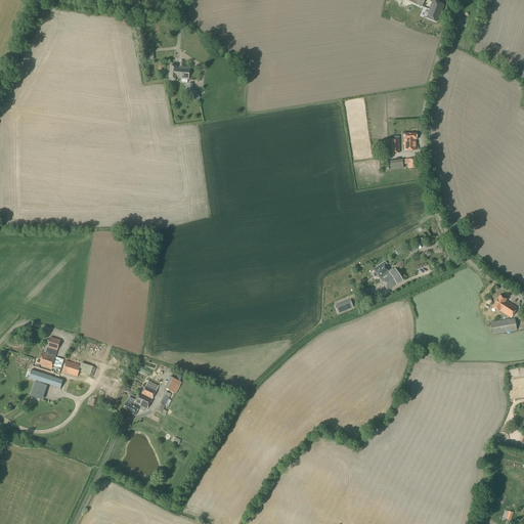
[(426,14),(437,17),(439,9),(441,0),(439,0),(430,0),(429,6),(428,5),(426,14)]
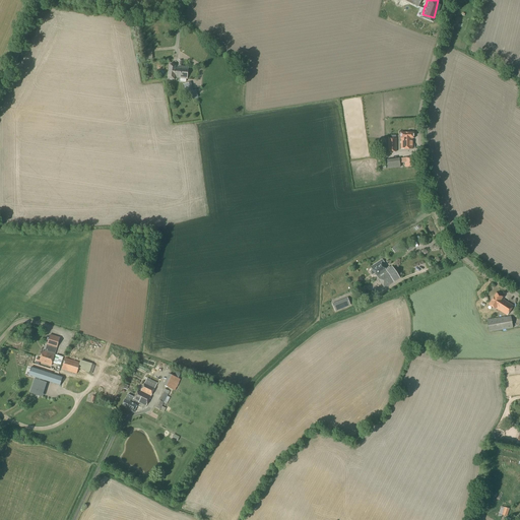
[(181,66),(182,64),(182,61),(179,61),(179,63),(178,66),(176,66),(176,65),(170,64),(168,79),(174,80),(175,77),(178,78),(187,79),(188,67),(181,66)]
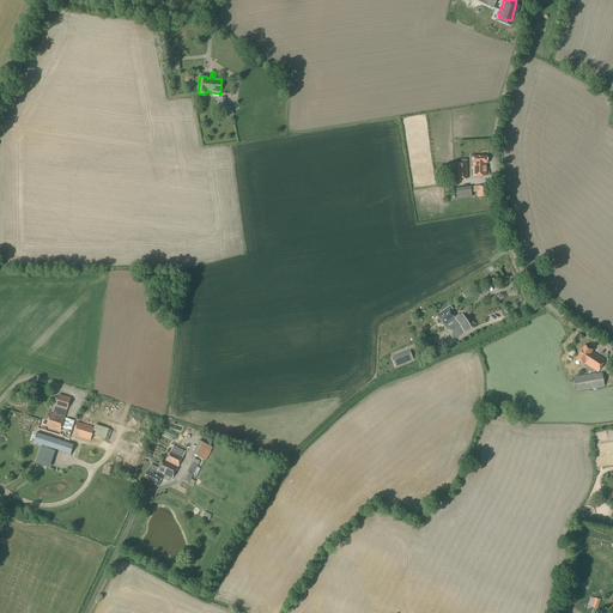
[(231,107),(219,110),(222,119),(234,115),(231,107)]
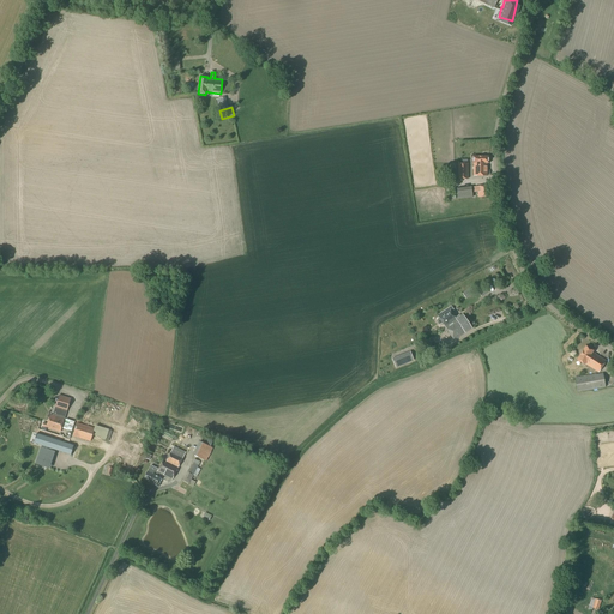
[(487,176),(487,163),(488,163),(488,157),(473,157),(473,163),(474,163),(474,176),(487,176)]
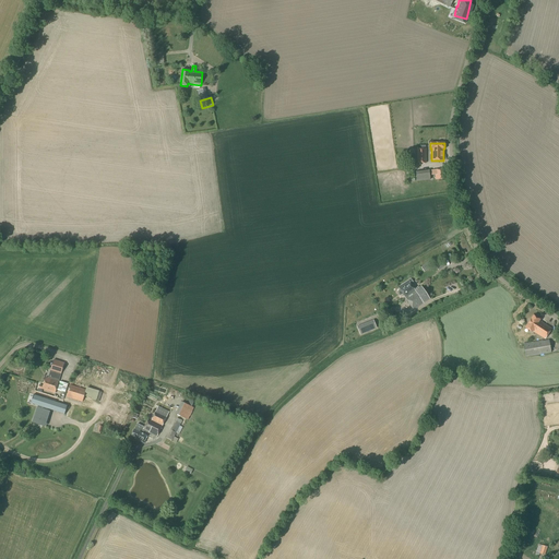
[(417,163),(426,163),(426,149),(417,149),(417,163)]
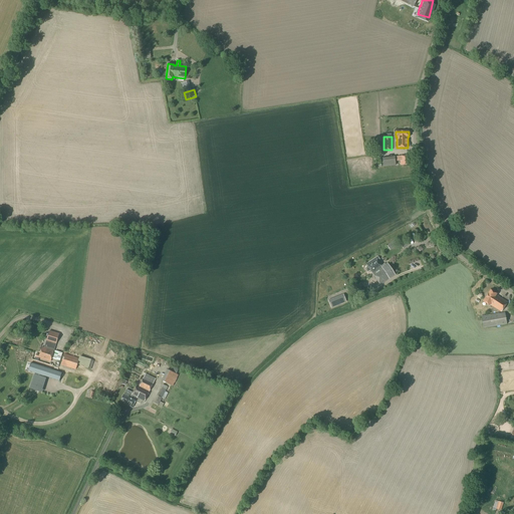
[(411,165),(410,156),(397,157),(397,162),(400,161),(401,166),(411,165)]
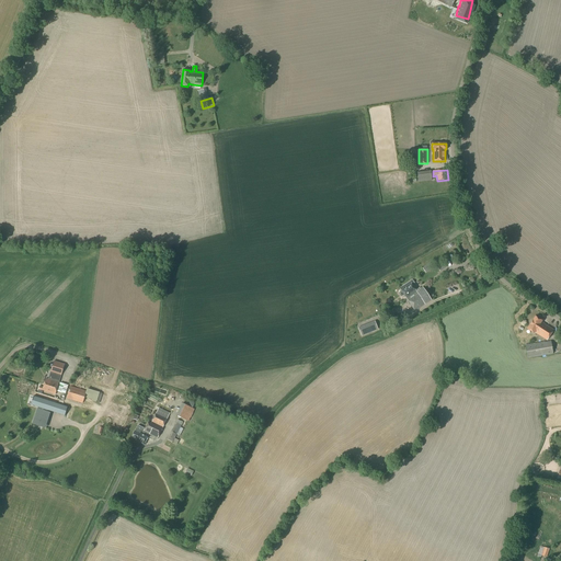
[(419,182),(432,181),(431,171),(418,173),(419,182)]
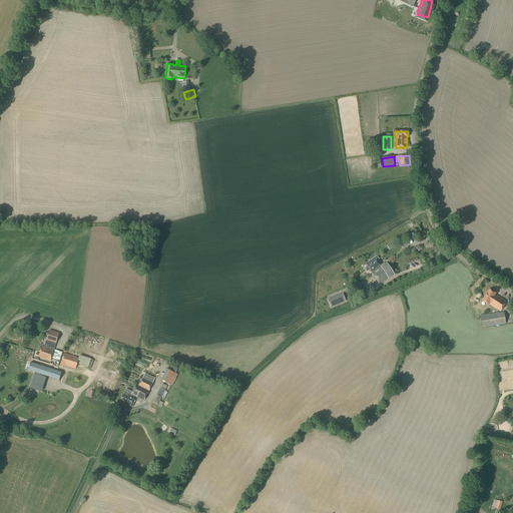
[(380,266),(377,261),(379,259),(377,257),(366,264),(372,274),(380,269),(379,268),(381,267),(380,266)]
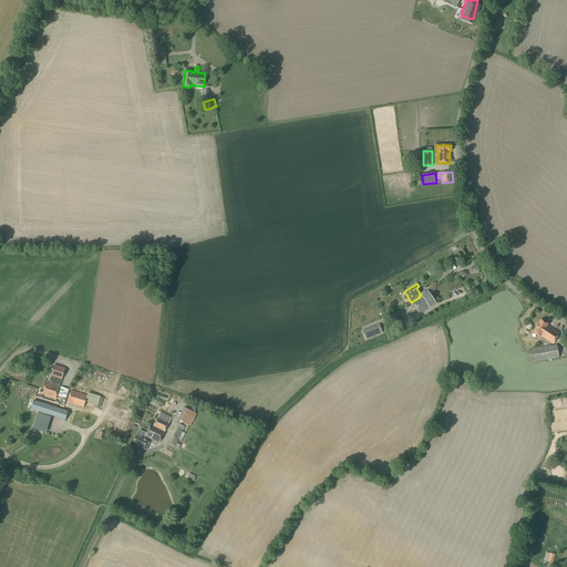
[(420,297),(411,302),(420,315),(435,303),(428,290),(424,292),(424,291),(420,294),(421,295),(419,296),(420,297)]
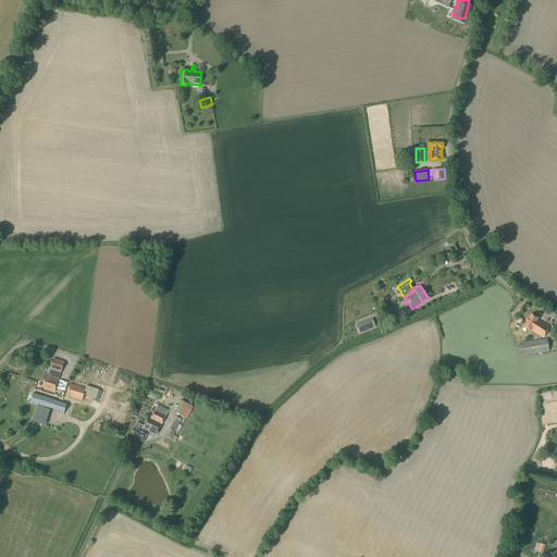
[(543,338),(549,327),(537,320),(537,319),(531,314),(523,326),(530,331),(531,330),(543,338)]
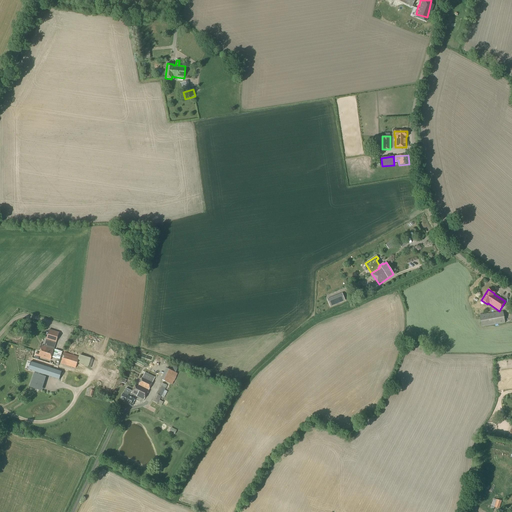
[(327,299),(330,307),(345,300),(342,293),(327,299)]
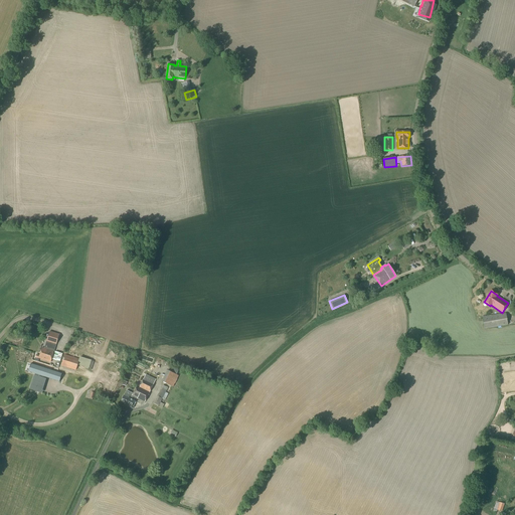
[(484,329),(488,328),(508,325),(506,314),(482,318),(484,329)]
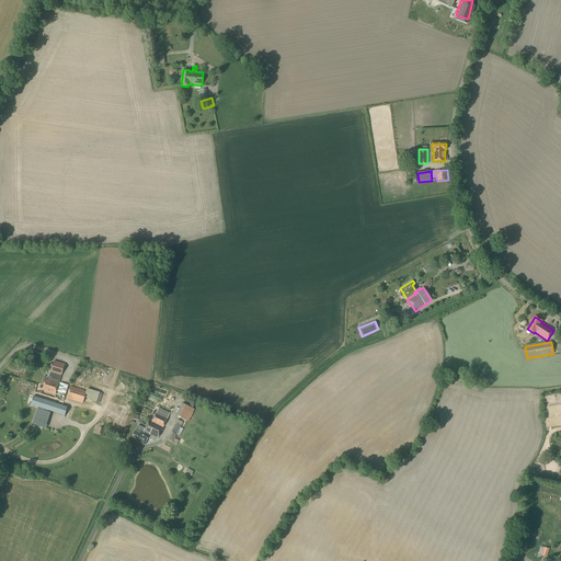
[(560,357),(537,361),(538,367),(560,364),(560,357)]
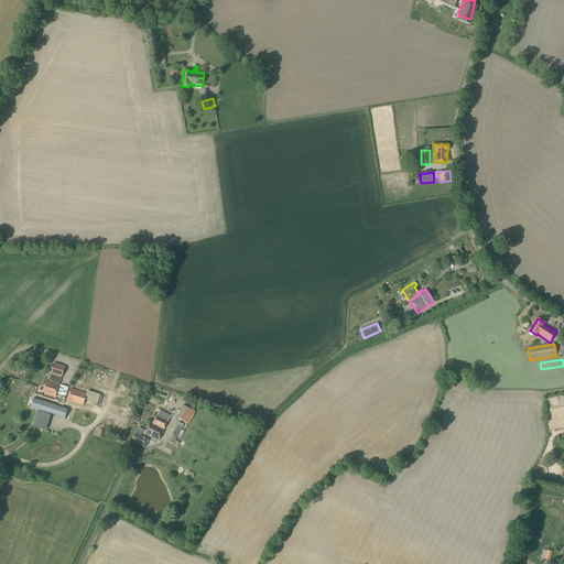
[(52,373),(49,382),(51,382),(54,375),(62,377),(65,367),(55,364),(51,373),(52,373)]
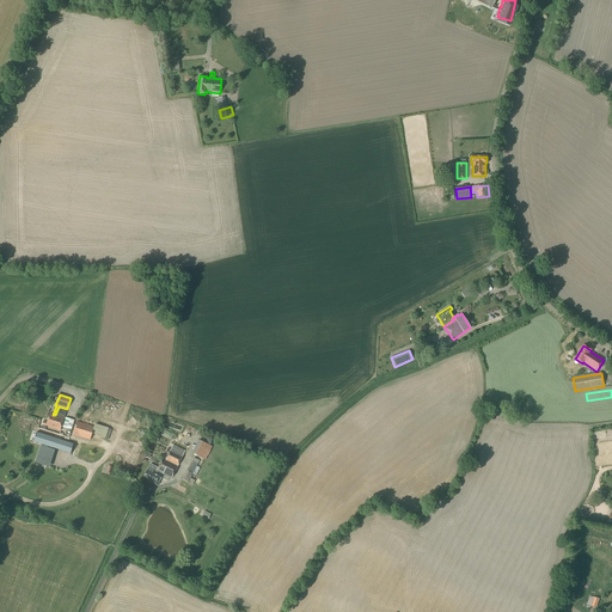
[(611,402),(592,405),(594,422),(611,420),(611,402)]
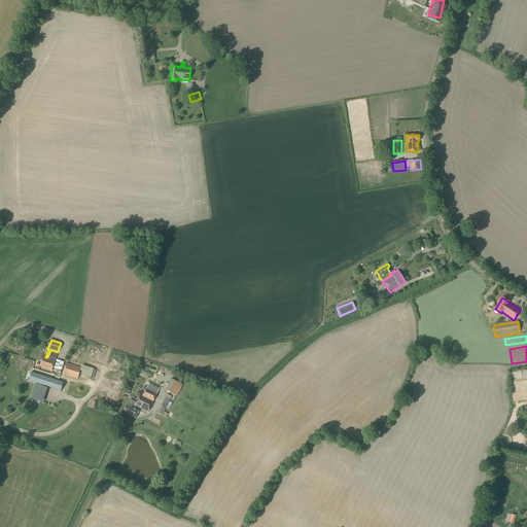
[(56,360),(47,357),(45,357),(43,356),(40,364),(39,366),(51,371),(56,360)]
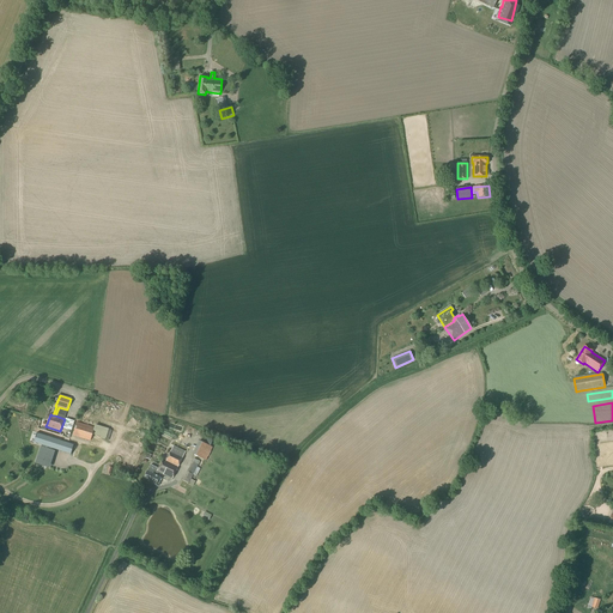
[(90,441),(95,428),(77,423),(72,435),(90,441)]
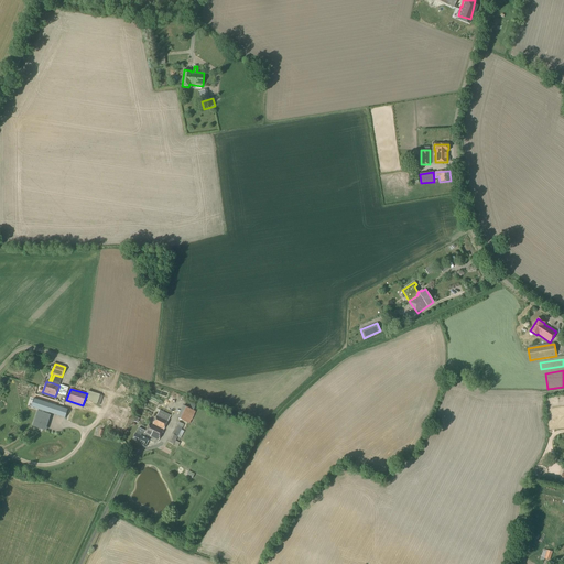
[(93,402),(91,403),(100,405),(102,396),(95,393),(93,402)]
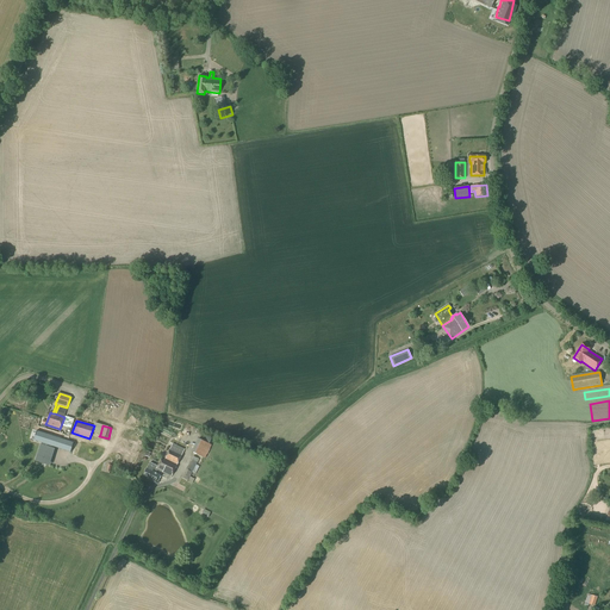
[(41,431),(37,430),(36,433),(33,440),(42,442),(42,444),(41,444),(37,456),(50,461),(54,448),(53,448),(54,446),(72,452),(74,442),(41,431)]
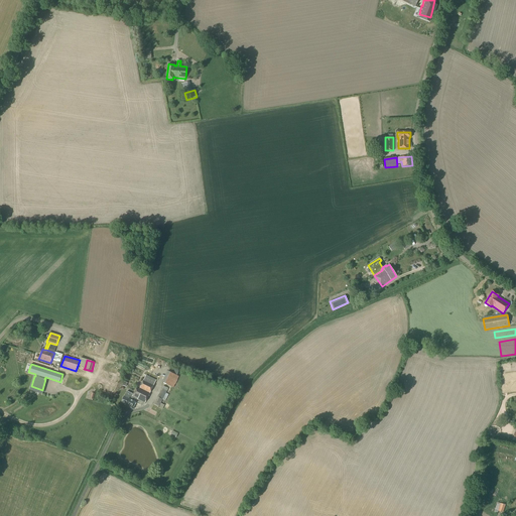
[(177,376),(179,371),(172,368),(170,372),(167,371),(162,382),(173,388),(179,377),(177,376)]
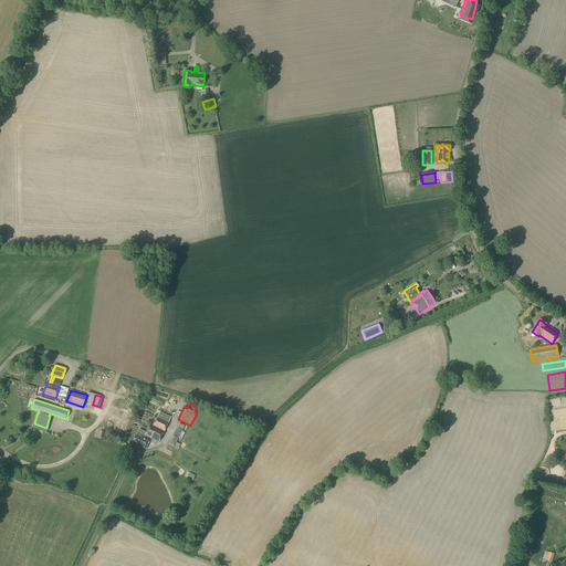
[(159,442),(171,417),(160,411),(154,426),(150,425),(146,432),(139,429),(136,436),(133,441),(139,444),(139,446),(146,449),(148,444),(146,443),(147,440),(148,438),(159,442)]
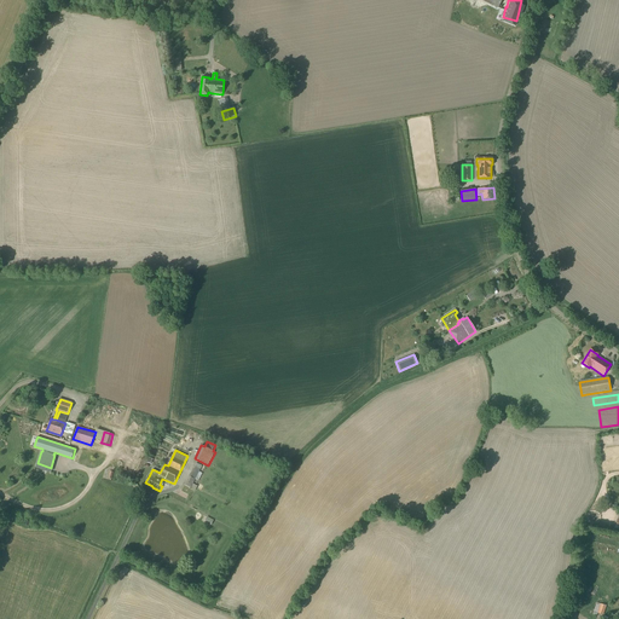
[(198,481),(202,473),(200,472),(202,467),(196,463),(189,476),(190,476),(185,485),(184,485),(180,492),(187,496),(189,496),(191,497),(197,486),(194,484),(195,480),(198,481)]
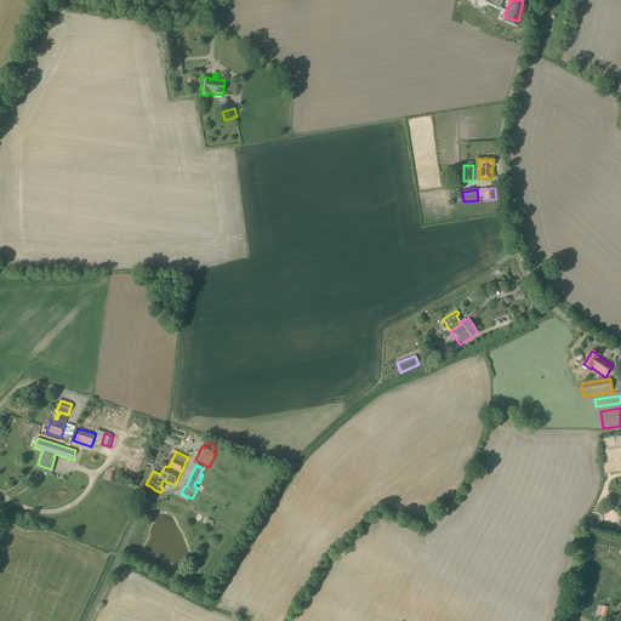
[(605,617),(609,608),(598,604),(596,614),(605,617)]
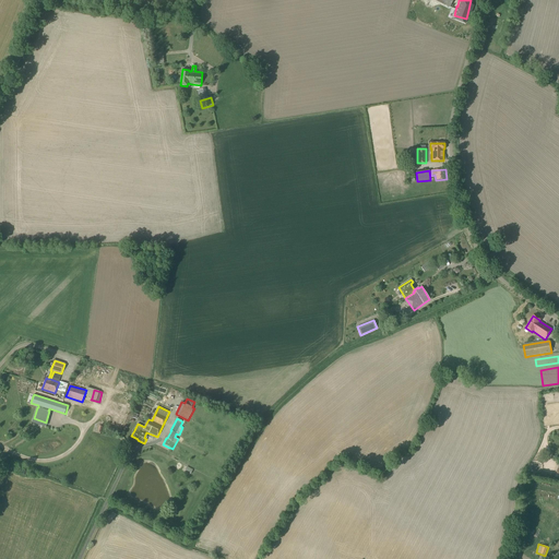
All buildings are outlined.
